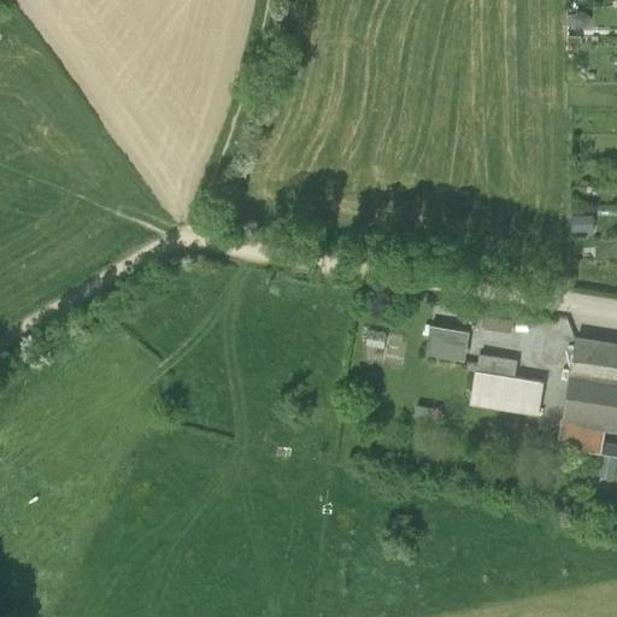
[(593,217),(571,218),(571,234),(593,234),(593,217)]
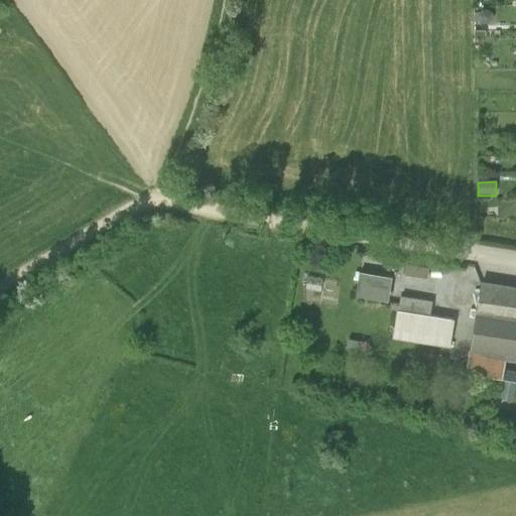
[(428,269),(407,266),(405,276),(427,280),(428,269)]
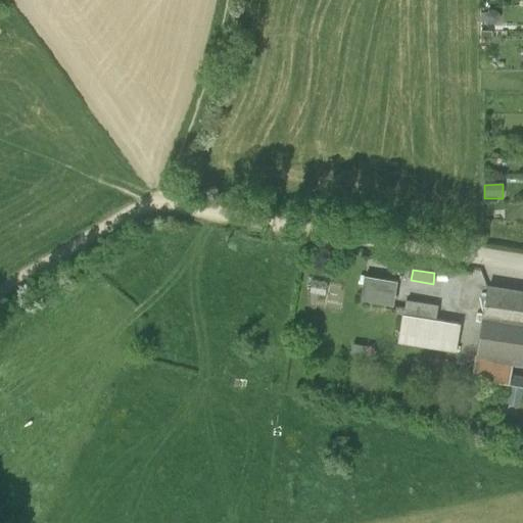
[(396,282),(365,276),(361,300),(392,305),(396,282)]
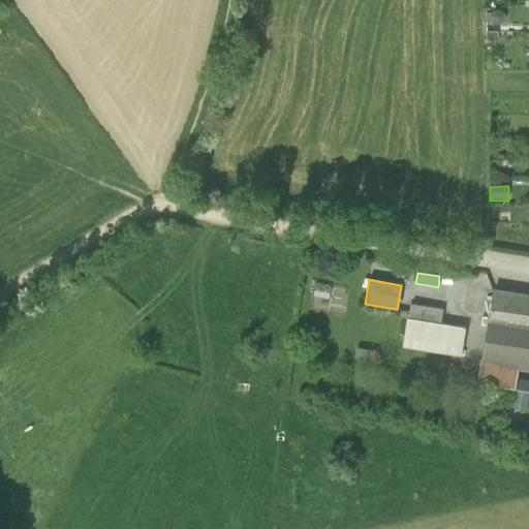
[(331,286),(315,283),(313,296),(329,299),(331,286)]
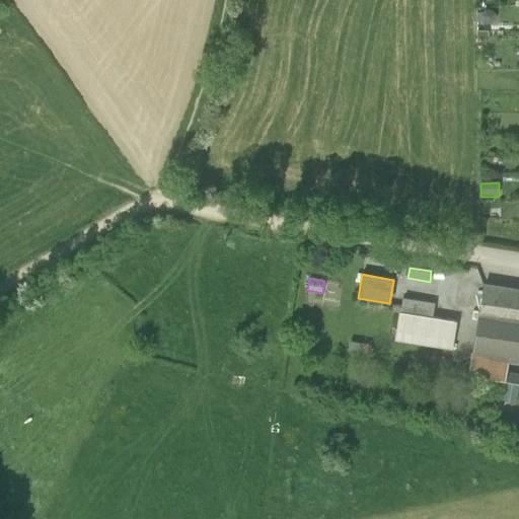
[(518,358),(518,291),(484,286),(469,373),(506,380),(508,371),(510,357),(518,358)]
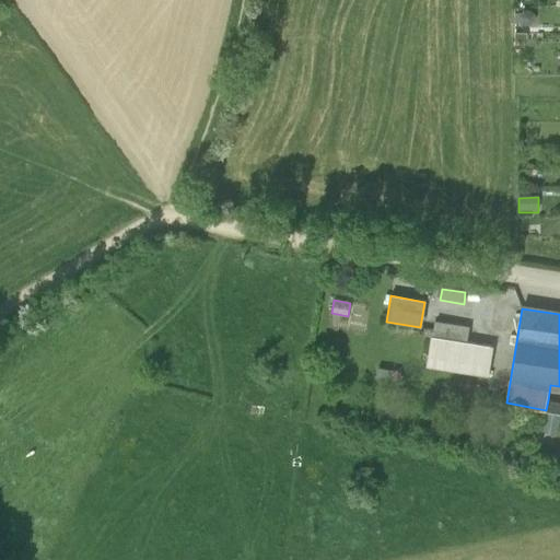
[(468,325),(435,319),(428,365),(489,375),(493,347),(466,342),(468,325)]
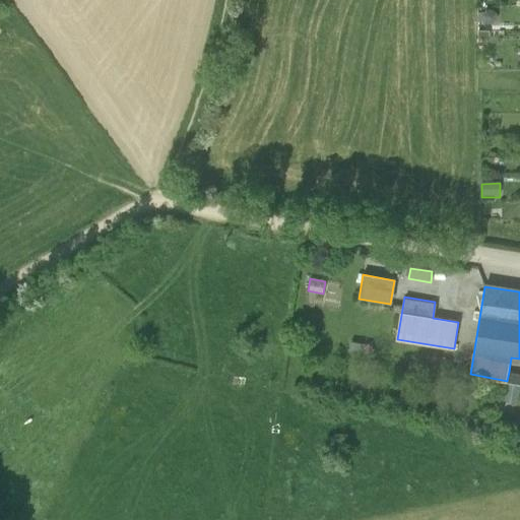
[(365,342),(350,339),(348,348),(363,351),(365,342)]
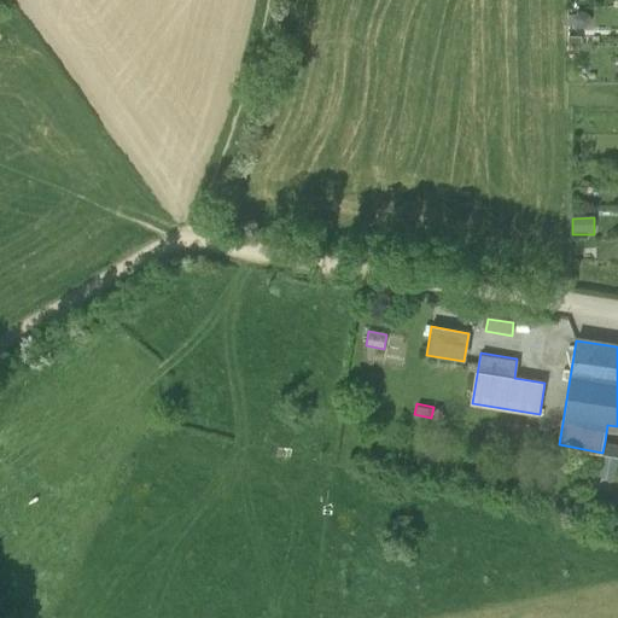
[(617,444),(605,442),(602,453),(617,455),(617,444)]
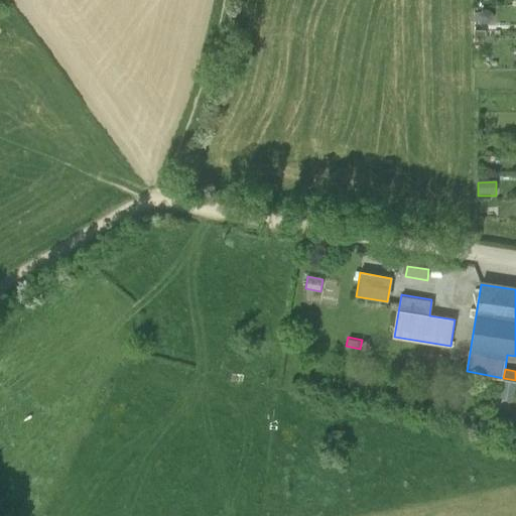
[(513,399),(515,382),(502,380),(499,396),(513,399)]
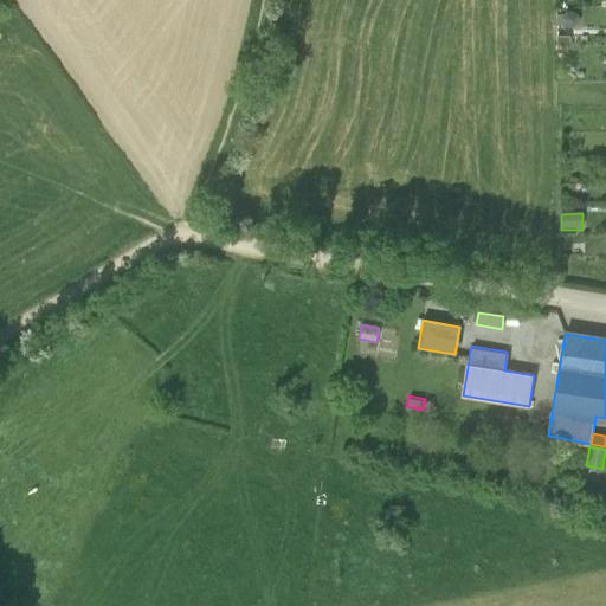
All buildings are outlined.
